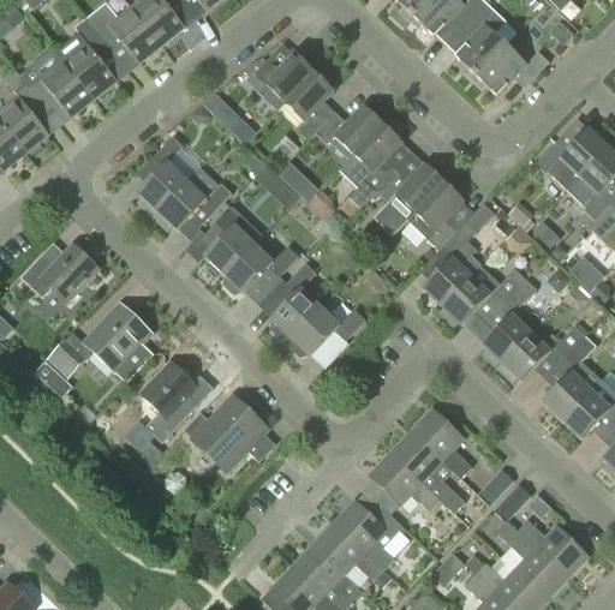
[(169,7),(179,0),(137,0),(130,6),(160,43),(183,25),(169,7)]
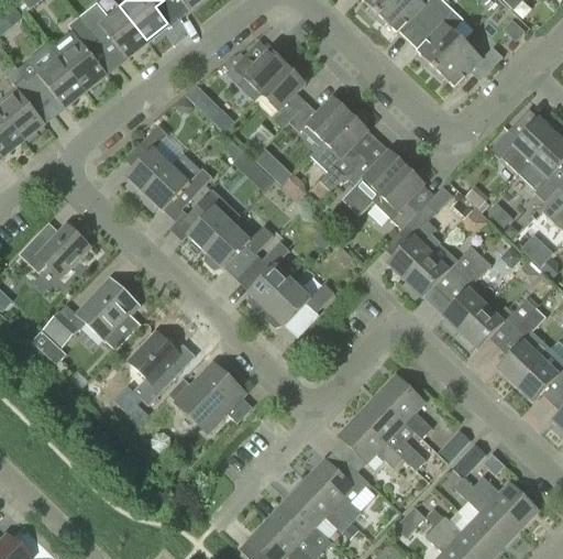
[(362,0),(368,6),(366,9),(375,17),(389,0),(362,0)]
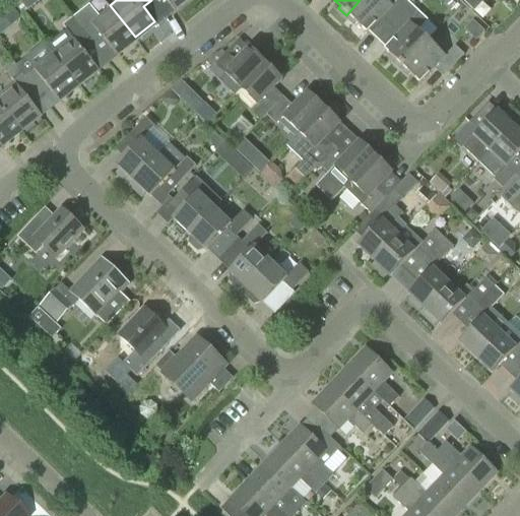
[(393,19),(409,1),(408,0),(360,0),(346,15),(353,22),(355,20),(366,29),(384,11),(393,19)]
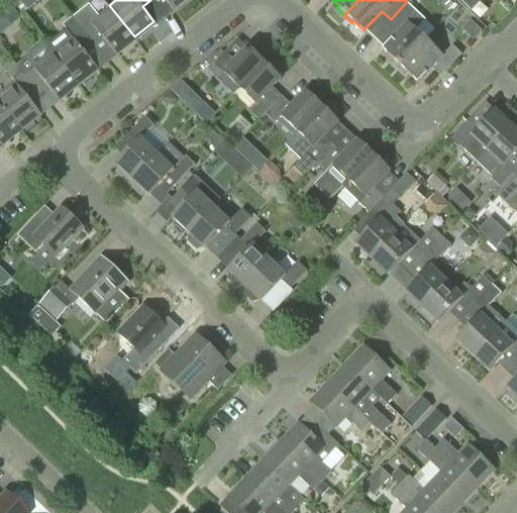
[(134,36),(109,5),(99,14),(89,1),(72,15),(94,44),(103,37),(115,52),(134,36)]
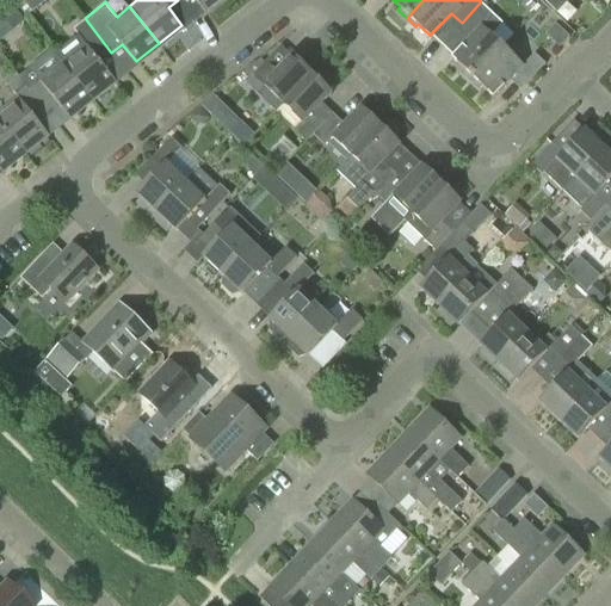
[(469,78),(501,43),(492,32),(501,22),(481,1),(462,23),(471,32),(451,55),(463,66),(461,69),(469,78)]
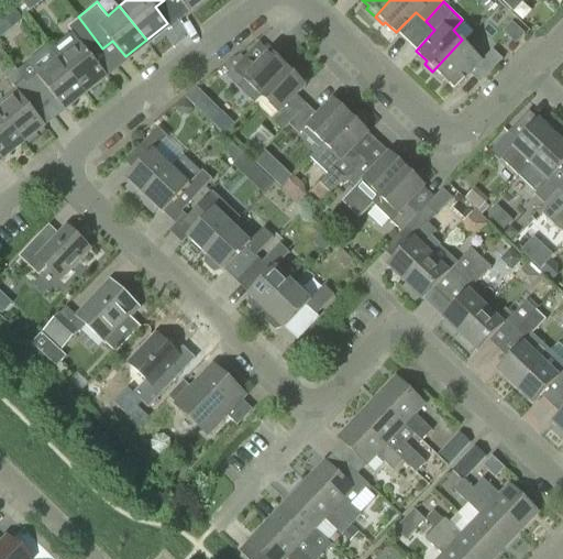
[(12,24),(22,17),(15,8),(4,15),(12,24)]
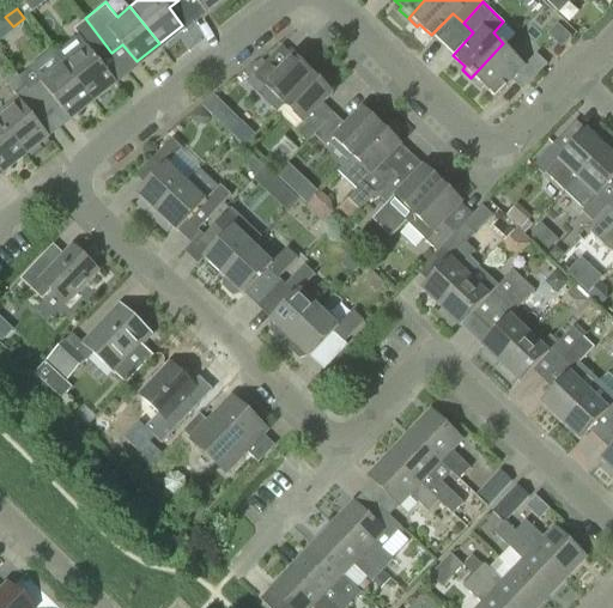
[(101,61),(111,53),(85,18),(73,26),(80,35),(73,40),(78,47),(62,60),(92,97),(115,79),(101,61)]
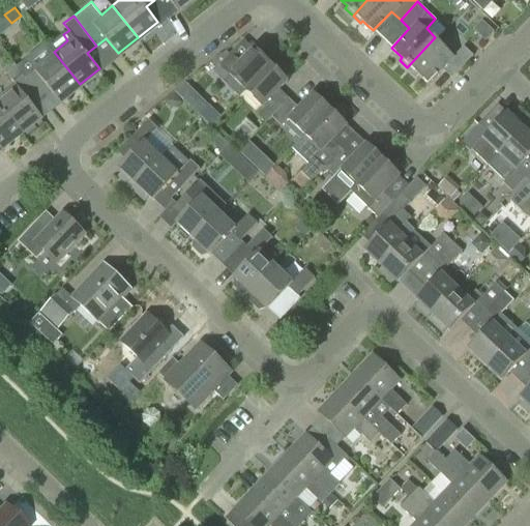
[(435,37),(407,67),(415,75),(417,72),(428,82),(445,62),(454,71),(472,52),(463,44),(452,54),(435,37)]
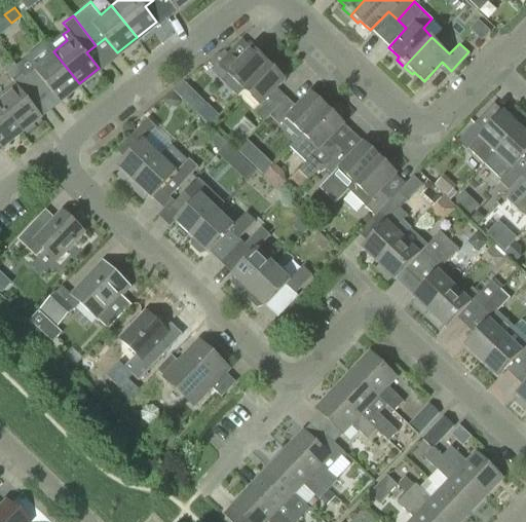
[(243,87),(268,61),(251,45),(237,61),(227,51),(211,69),(236,94),(242,87),(243,87)]
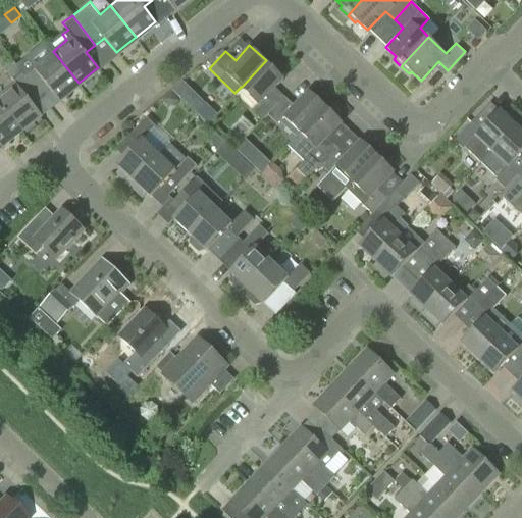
[(79,83),(53,51),(41,60),(33,50),(16,63),(13,59),(13,60),(38,91),(47,84),(59,99),(79,83)]
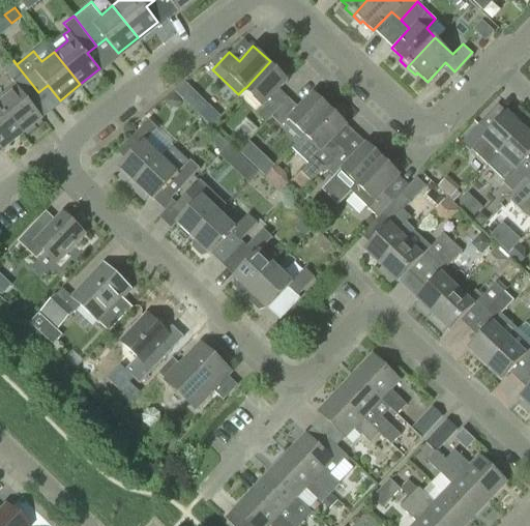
[(249,125),(255,130),(270,114),(282,101),(272,92),(287,78),(285,76),(287,74),(288,71),(277,62),(275,60),(272,64),(270,61),(245,88),(262,104),(255,111),(259,114),(249,125)]
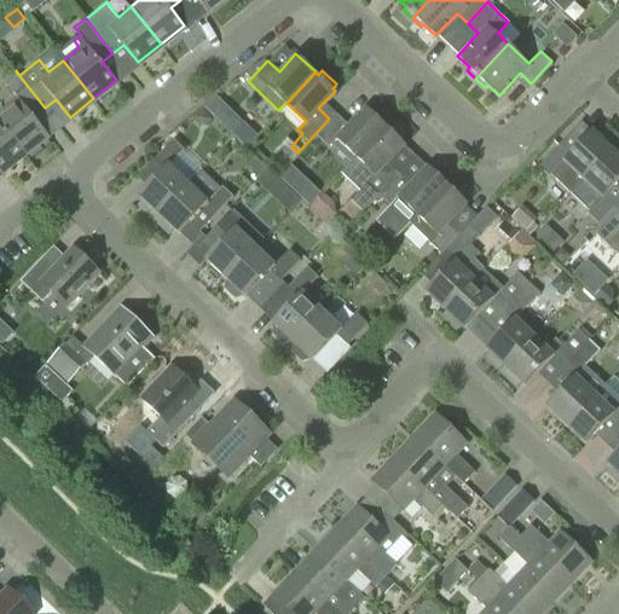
[(34,116),(45,108),(16,71),(5,80),(18,97),(0,111),(0,120),(27,152),(50,134),(34,116)]
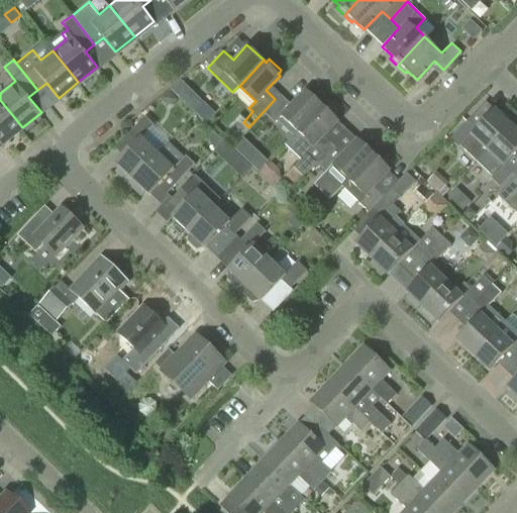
[(197,111),(206,100),(180,77),(170,87),(197,111)]
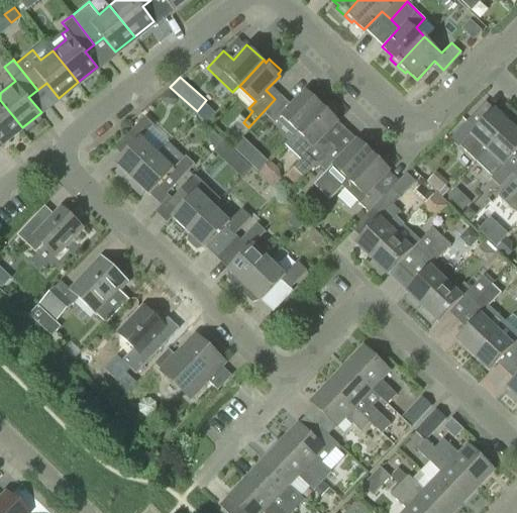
[(296,129),(320,103),(304,88),(290,103),(281,94),(275,99),(264,111),(274,120),(280,114),(296,129)]
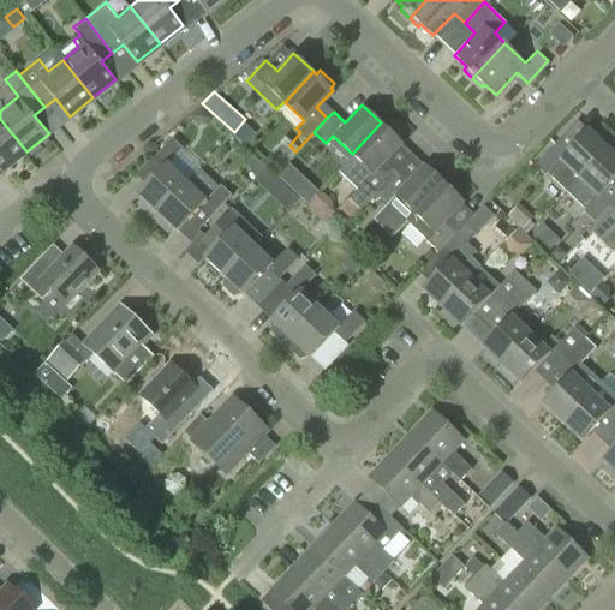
[(27,151),(0,119),(0,166),(3,171),(27,151)]
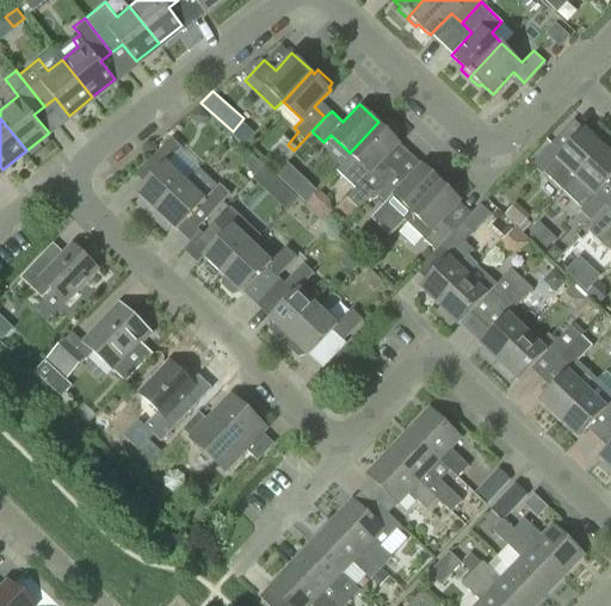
[(378,122),(350,153),(337,167),(355,185),(346,193),(359,205),(374,190),(393,168),(382,158),(399,141),(378,122)]
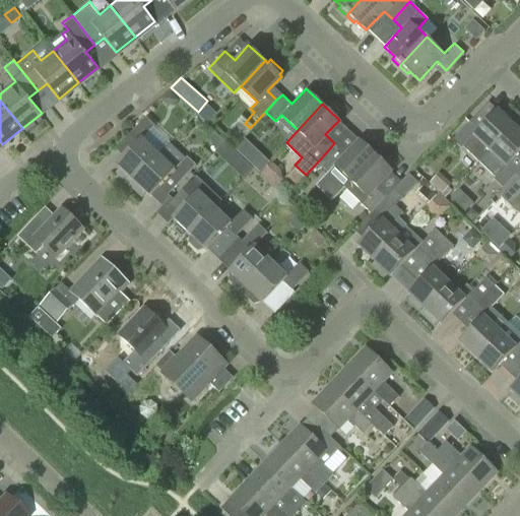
[(478,159),(513,123),(496,107),(477,127),(468,118),(451,137),(461,146),(462,144),(478,159)]
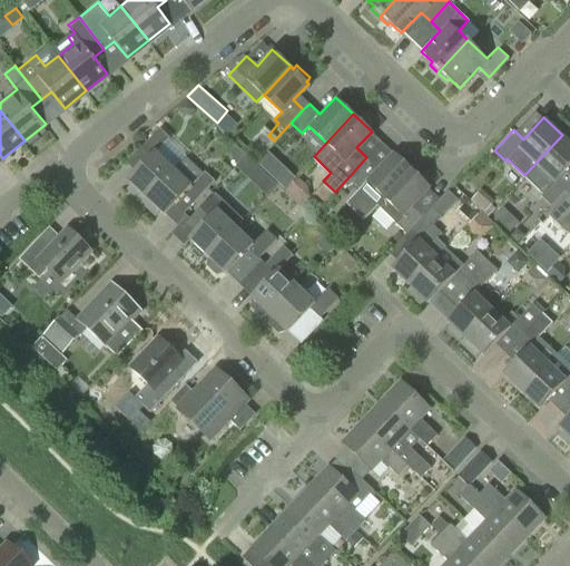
[(140,201),(173,167),(155,149),(169,135),(159,126),(140,145),(150,155),(128,178),(131,183),(127,187),(140,201)]
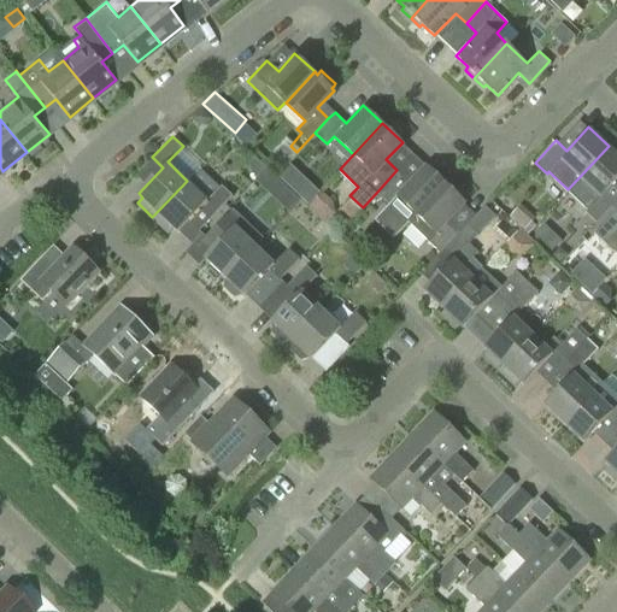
[(616,153),(609,146),(568,189),(588,207),(586,210),(597,221),(616,198),(606,188),(616,176),(616,153)]
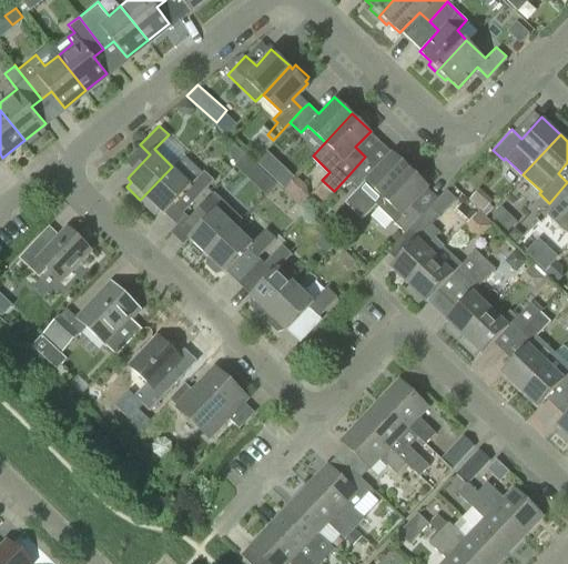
[(269,149),(257,160),(298,202),(310,191),(269,149)]
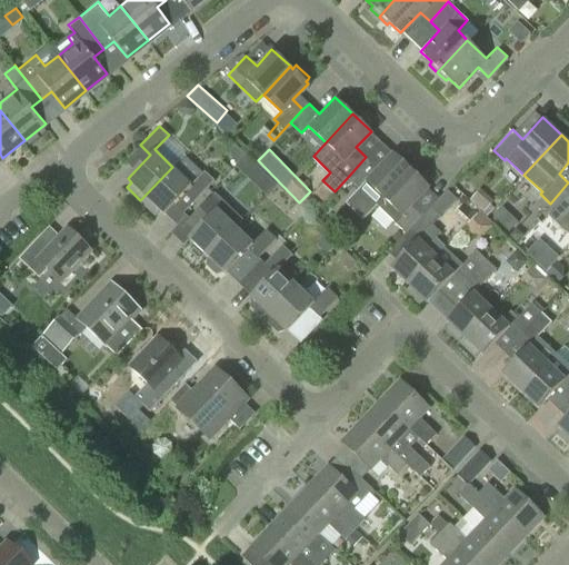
[(376,204),(410,168),(391,151),(377,167),(366,157),(348,177),(376,204)]
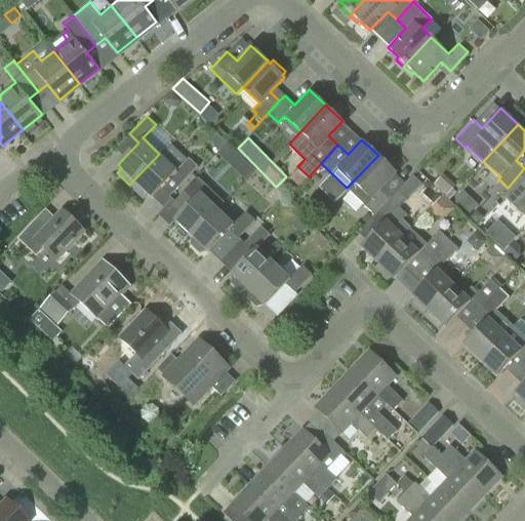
[(159,154),(129,185),(143,197),(147,193),(151,196),(171,173),(180,183),(198,164),(189,156),(175,169),(159,154)]
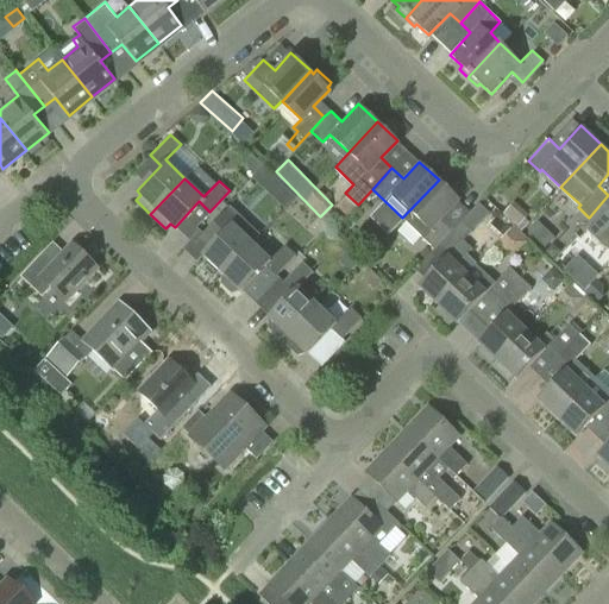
[(433,246),(457,221),(446,212),(458,197),(439,180),(402,218),(433,246)]
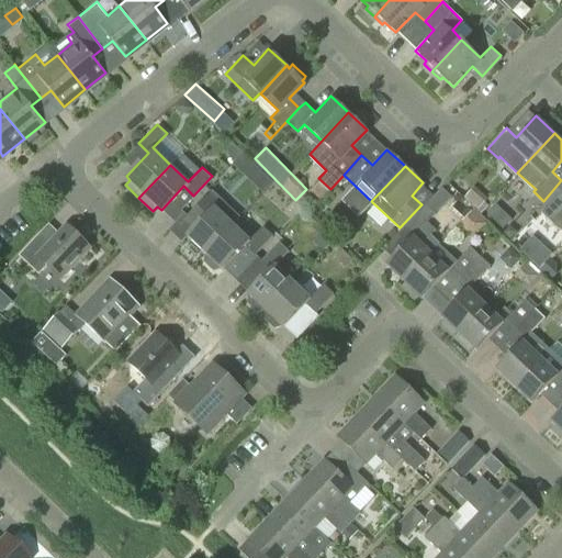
[(474,185),(464,196),(478,208),(487,197),(474,185)]
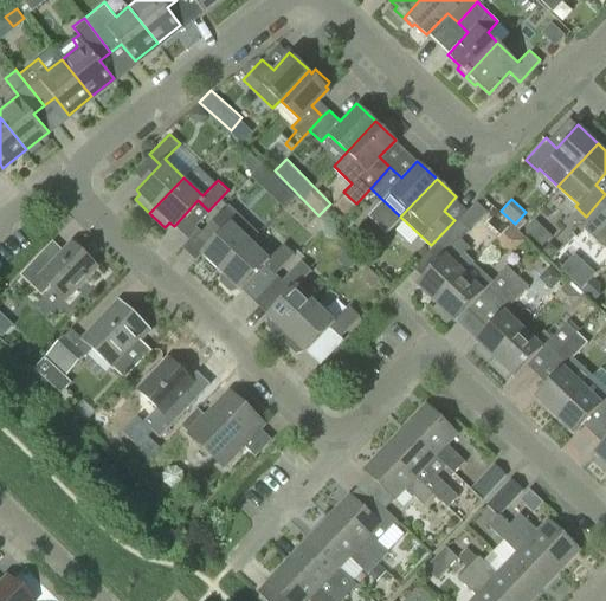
[(249,239),(250,240),(257,233),(227,204),(207,225),(218,234),(201,252),(220,270),(249,239)]
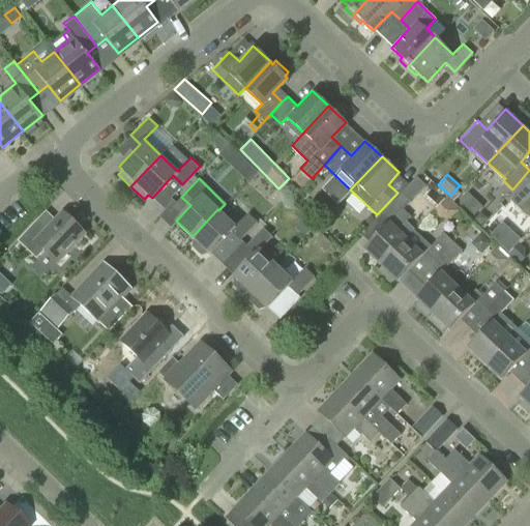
[(529,181),(528,179),(510,198),(527,214),(529,210),(529,181)]
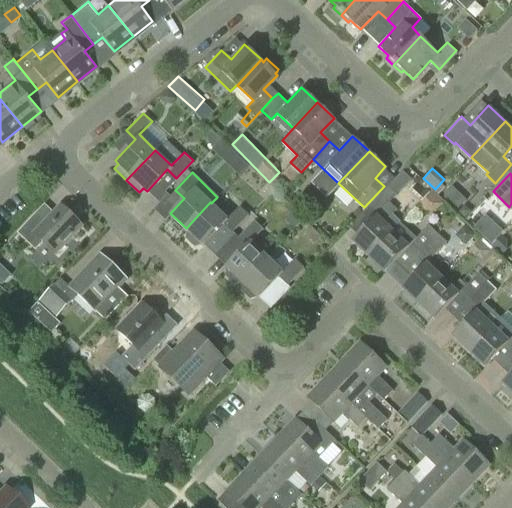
[(368,255),(400,221),(391,213),(396,207),(388,200),(396,192),(387,184),(384,187),(384,186),(364,207),(365,208),(365,209),(373,216),(351,240),(368,255)]
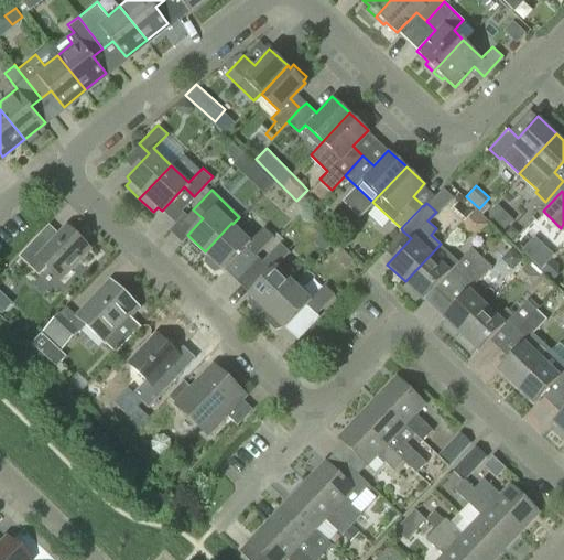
[(242,233),(232,224),(231,223),(205,251),(206,252),(204,260),(214,270),(221,268),(223,268),(245,245),(255,254),(273,235),(263,225),(255,234),(248,227),(242,233)]
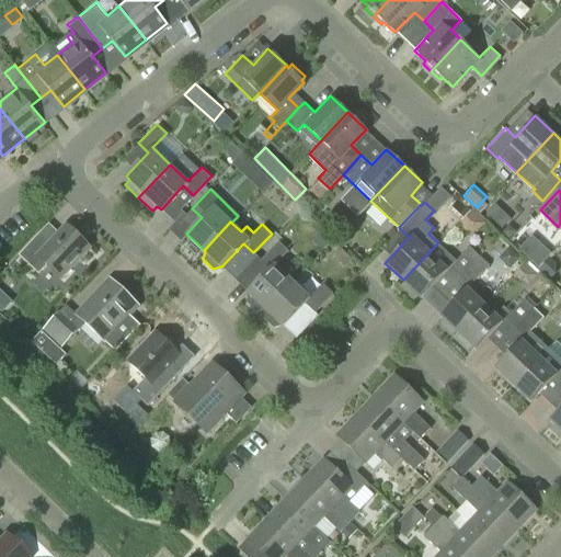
[(90,246),(66,224),(45,245),(35,236),(19,252),(38,271),(46,263),(61,276),(90,246)]
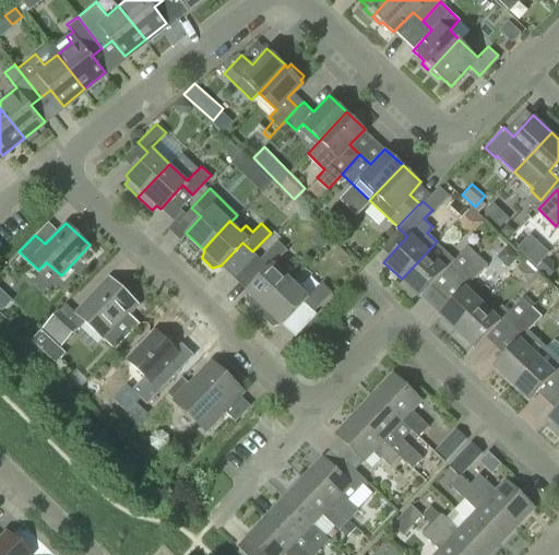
[(531,232),(516,244),(534,264),(548,251),(531,232)]
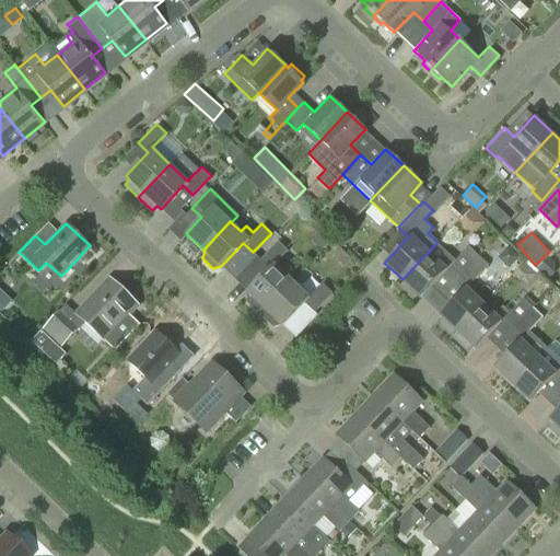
[(264,308),(291,279),(273,263),(287,248),(277,239),(259,258),(269,267),(246,290),(248,292),(246,300),(256,309),(263,307),(264,308)]
